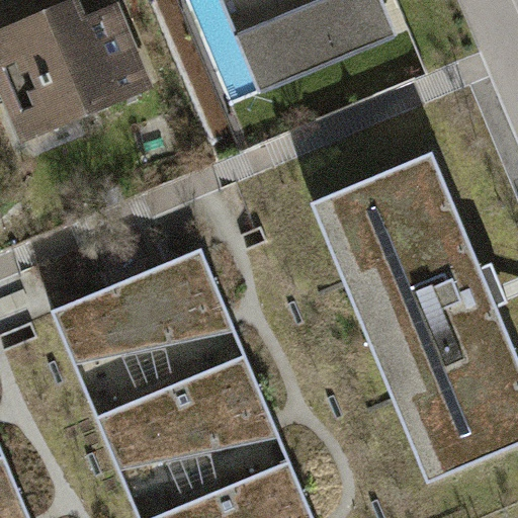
[(223,0),(264,96),(401,37),(384,0),(223,0)]
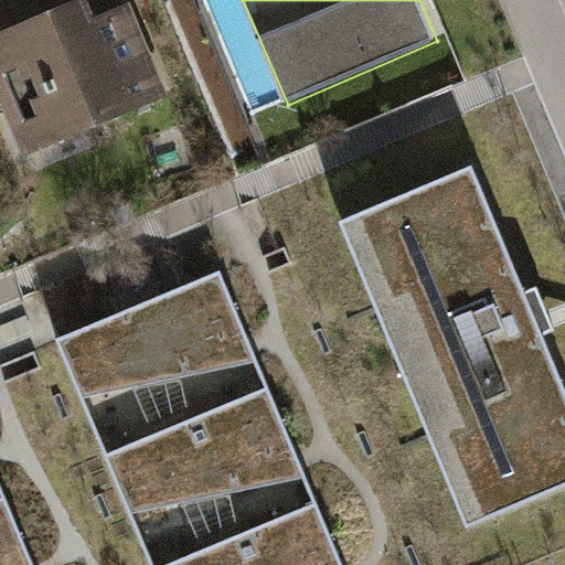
[(0,87),(32,159),(169,98),(129,9),(99,22),(92,3),(0,43),(0,87)]
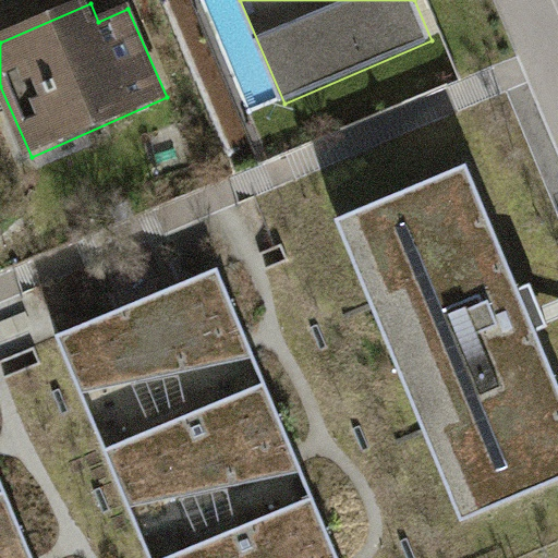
[(557,380),(466,164),(335,218),(462,521),(557,480),(557,380)]
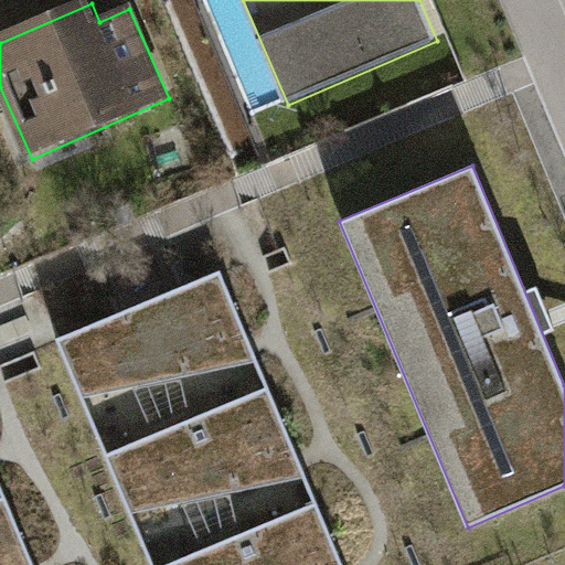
[(222,272),(57,340),(151,564),(343,564),(299,459),(251,343),(222,272)]
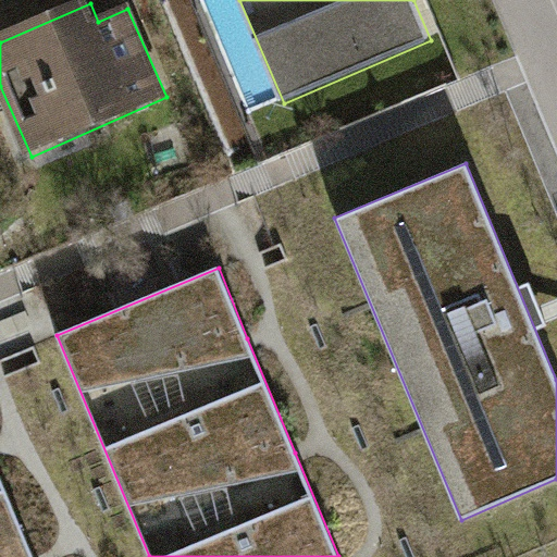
[(0,556),(33,556),(0,477),(0,556)]
